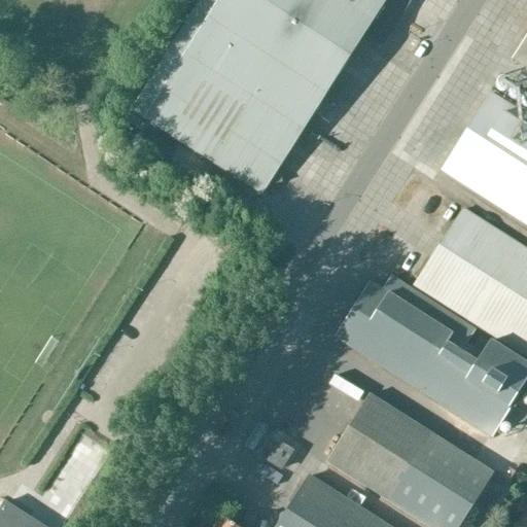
[(201,0),(131,110),(261,192),(363,35),(382,46),(392,30),(374,19),(385,0),(201,0)]
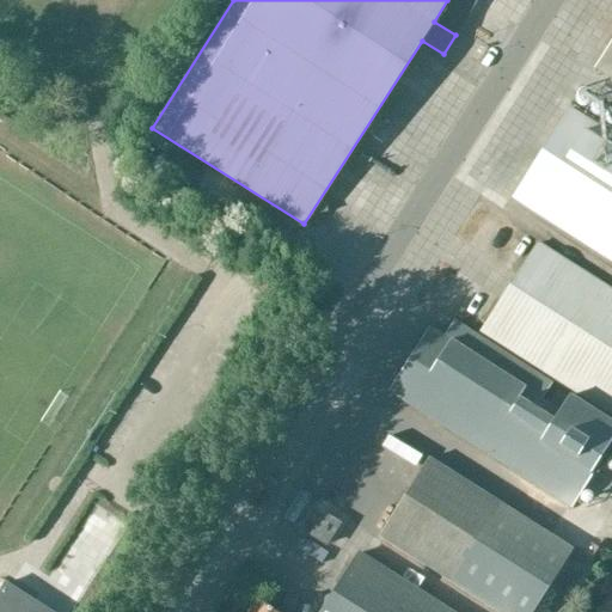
[(611,40),(593,72),(611,83),(611,40)]
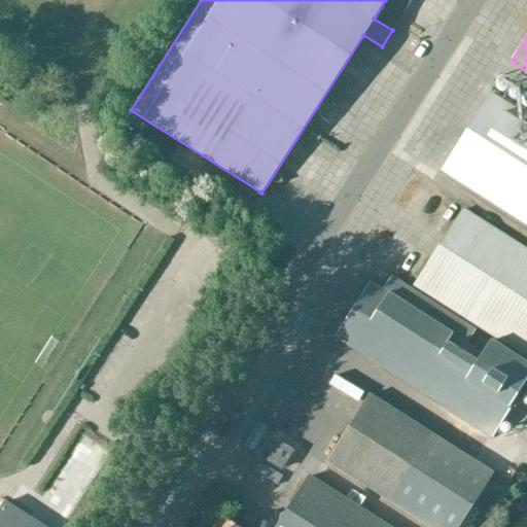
[(445,80),(457,97),(478,82),(465,65),(445,80)]
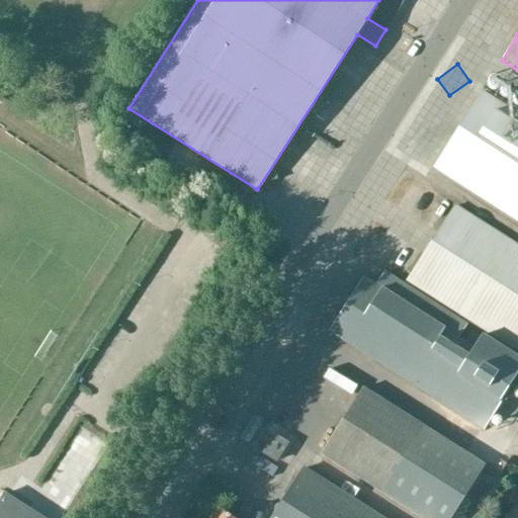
[(517,117),(514,115),(481,94),(433,169),(517,223),(517,117)]
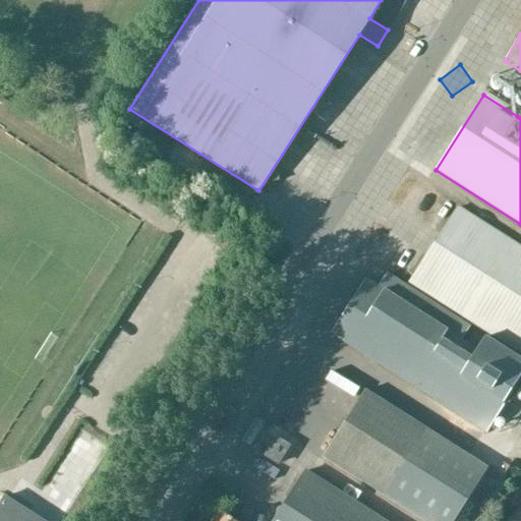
[(520,246),(457,206),(407,284),(520,356),(520,246)]
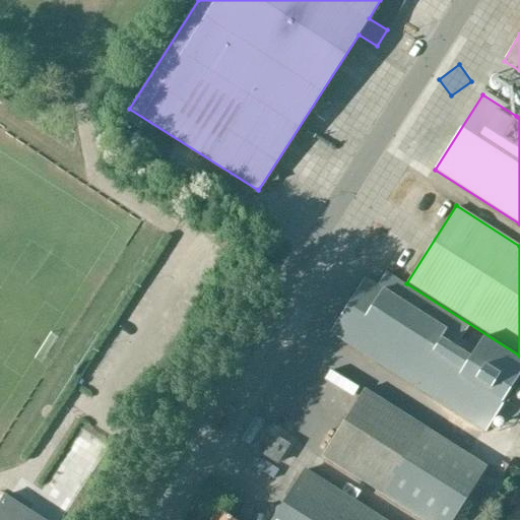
[(519,407),(519,405),(519,381),(492,364),(501,349),(481,337),(472,350),(458,341),(466,328),(384,274),(375,288),(363,280),(329,334),(483,433),(505,398),(519,407)]
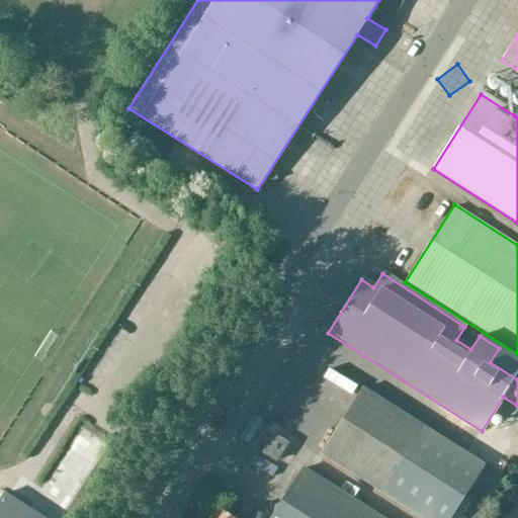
[(416,517),(451,517),(484,467),(361,389),(319,454),(416,517)]
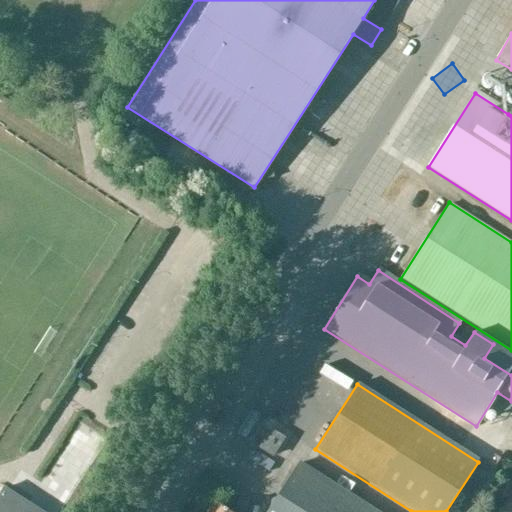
[(261,448),(273,455),(283,439),(271,431),(261,448)]
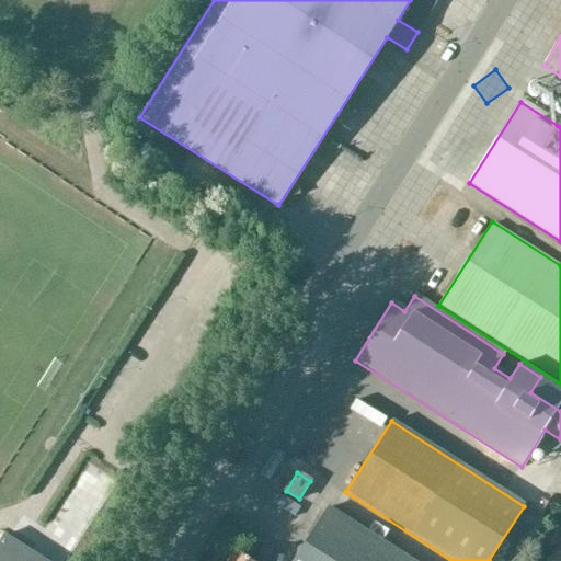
[(405,560),(327,511),(294,560),(405,560)]
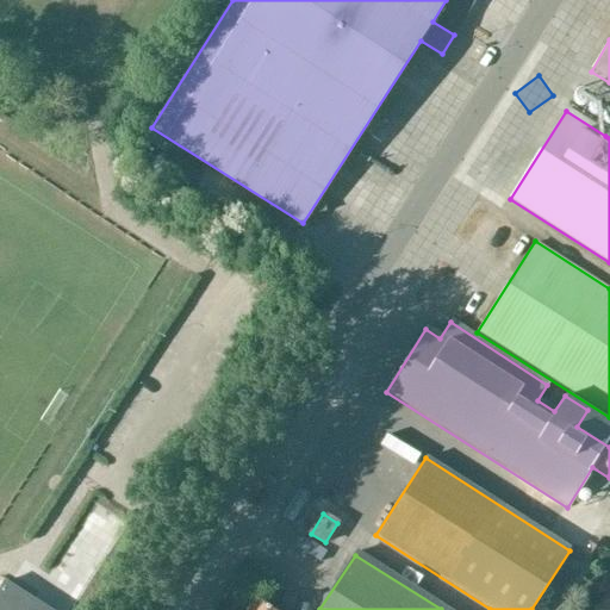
[(45,609),(4,583),(0,587),(0,609),(45,609)]
